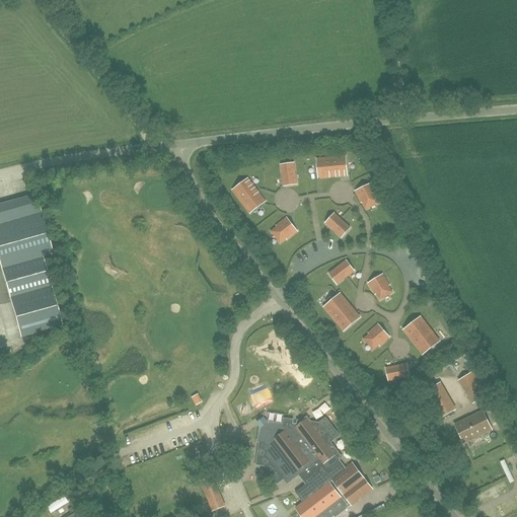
[(329,156),(330,174),(346,173),(344,155),(329,156)]
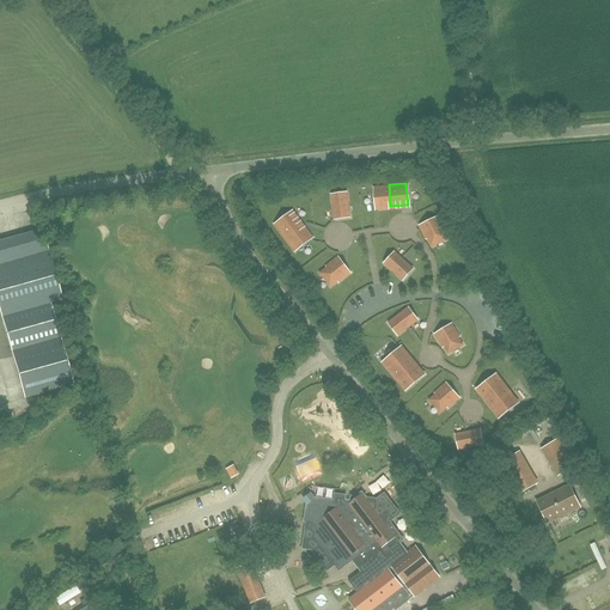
[(372,185),(373,207),(390,206),(389,184),(372,185)]
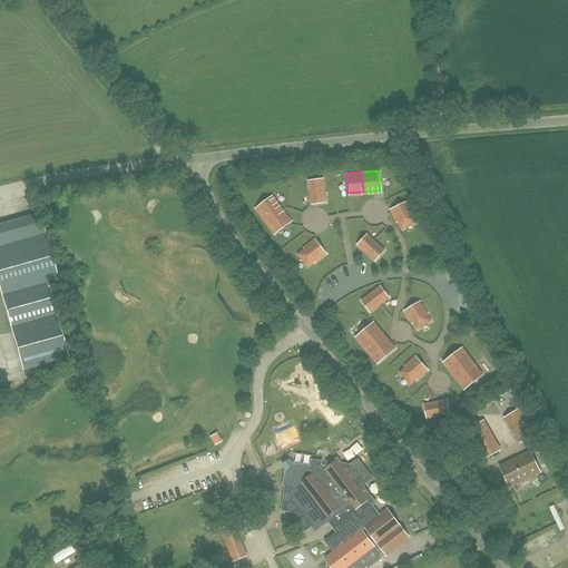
[(306,179),(310,203),(324,201),(321,177),(306,179)]
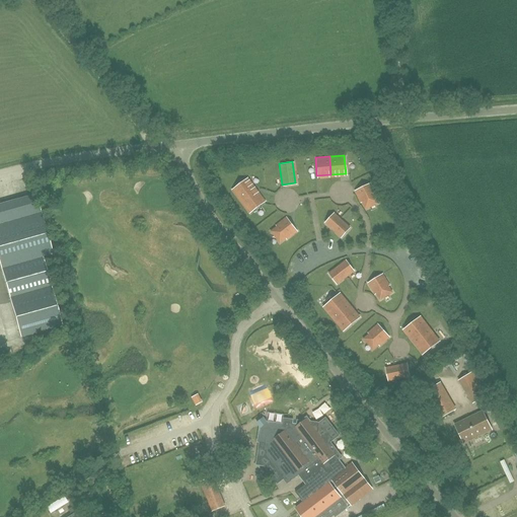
[(254,189),(246,176),(231,188),(240,200),(254,189)]
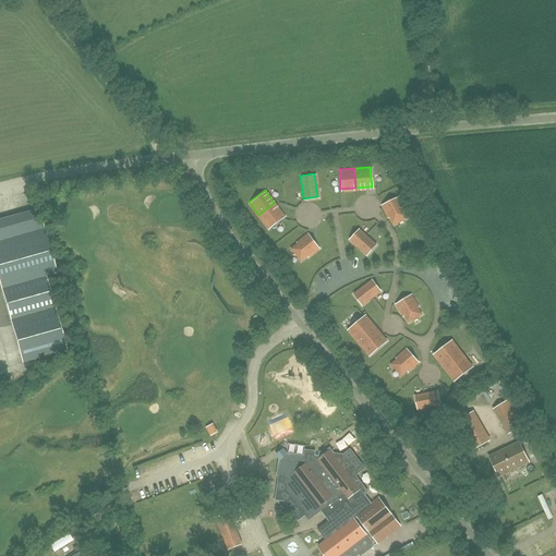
[(397,195),(381,203),(387,216),(389,215),(393,219),(402,214),(400,209),(403,208),(397,195)]
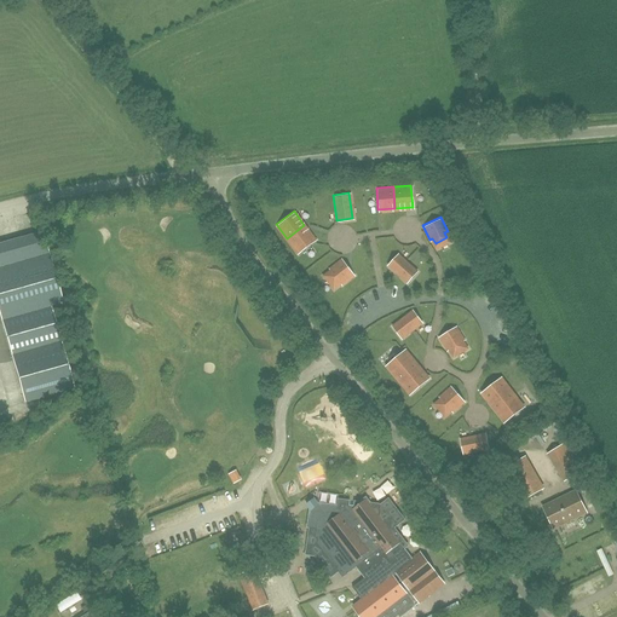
[(304,225),(287,238),(297,252),(315,238),(304,225)]
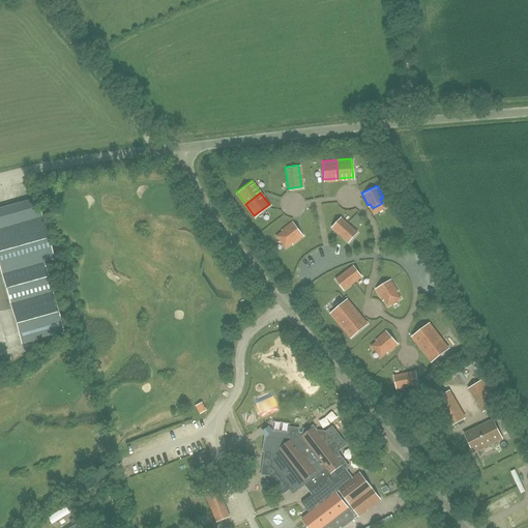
[(62,330),(50,290),(41,260),(52,257),(34,196),(0,205),(0,273),(20,342),(62,330)]
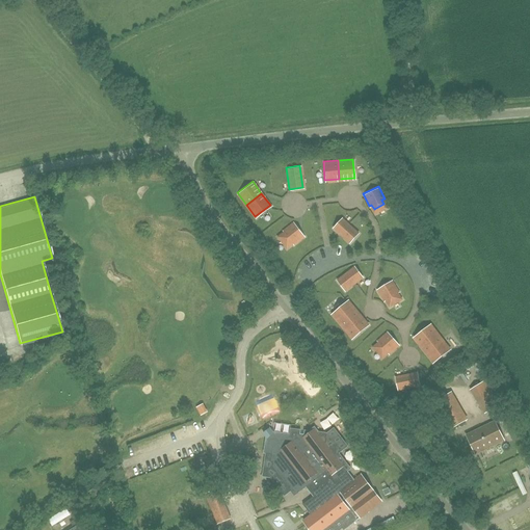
[(333,227),(348,241),(356,232),(341,217),(333,227)]
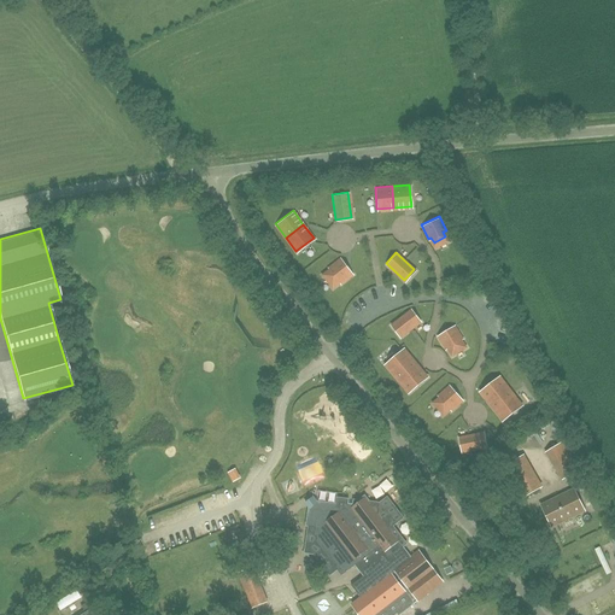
[(329,269),(324,273),(332,283),(337,280),(339,282),(351,273),(339,257),(327,267),(329,269)]
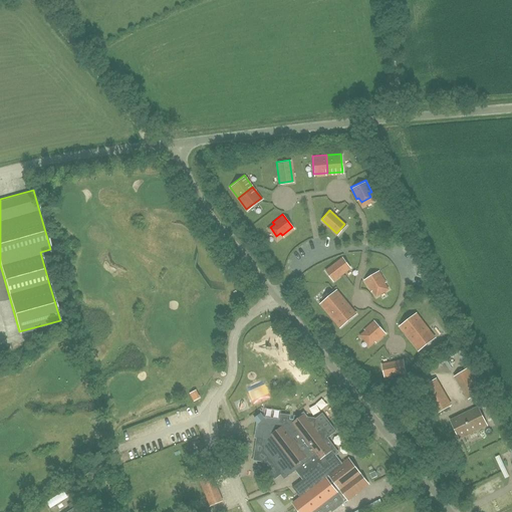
[(341,271),(348,267),(340,257),(324,270),(331,279),(338,274),(336,272),(340,270),(341,271)]
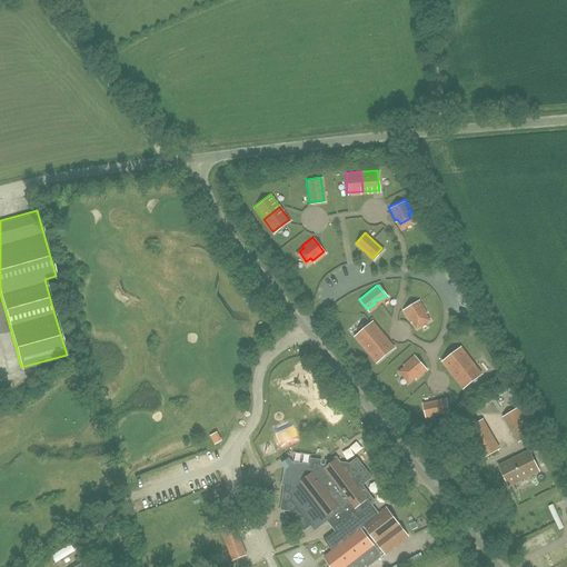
[(409,321),(410,320),(411,319),(415,324),(425,318),(421,312),(425,311),(417,299),(401,309),(409,321)]
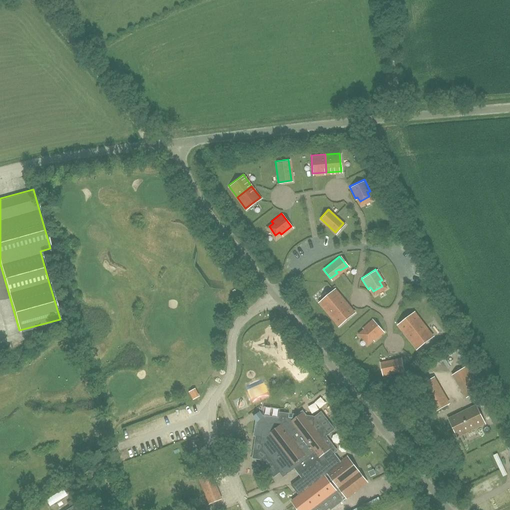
[(337,324),(352,312),(333,289),(318,301),(337,324)]
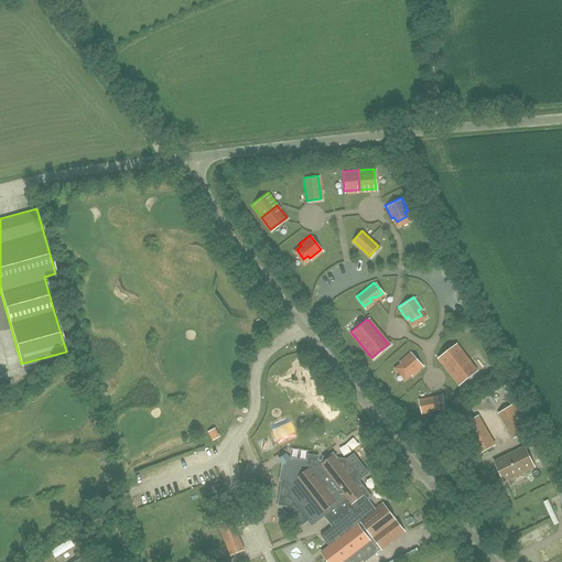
[(438,357),(457,382),(475,369),(454,343),(438,357)]
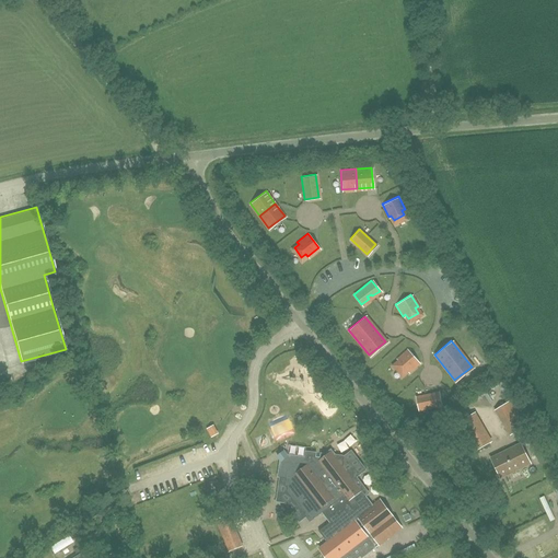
[(395,358),(396,359),(397,360),(393,364),(402,373),(405,369),(407,371),(418,362),(406,349),(395,358)]
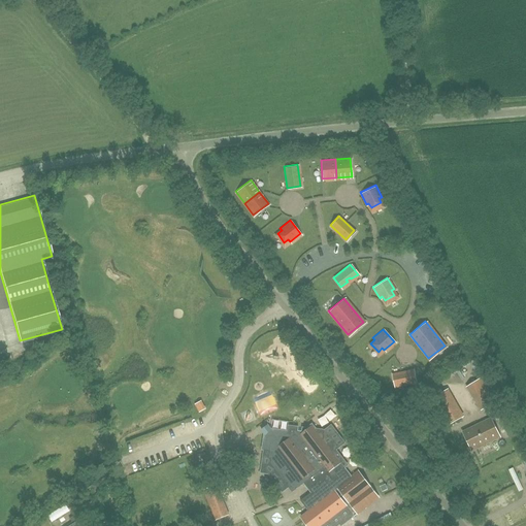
[(468,356),(439,370),(444,379),(455,373),(454,371),(471,363),(468,356)]
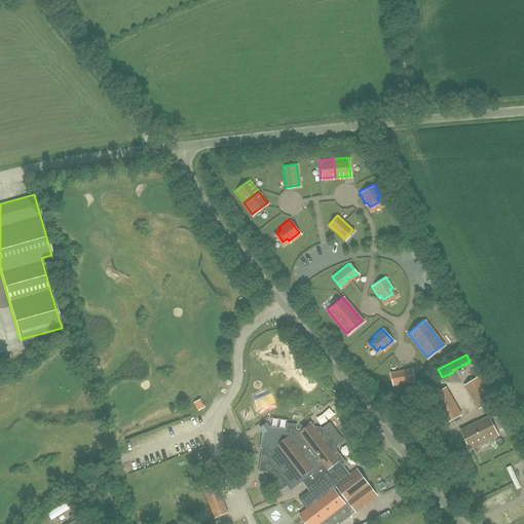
[(391,384),(413,380),(410,368),(402,369),(403,372),(398,373),(398,370),(389,372),(391,384)]
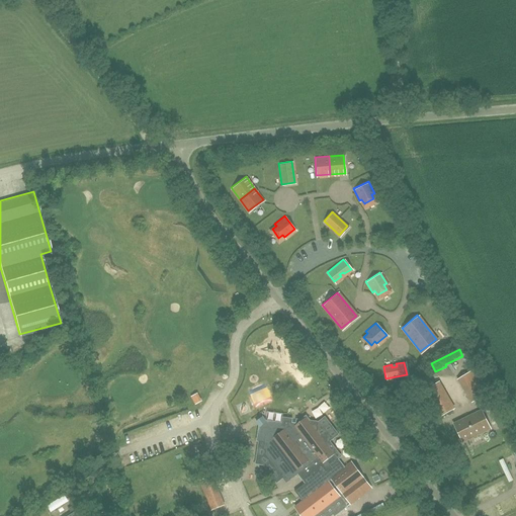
[(468,401),(482,396),(474,371),(459,375),(468,401)]
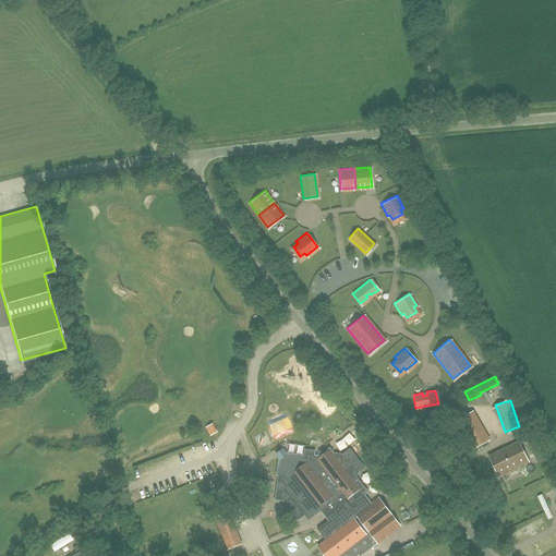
[(274,434),(292,426),(287,412),(268,419),(274,434)]
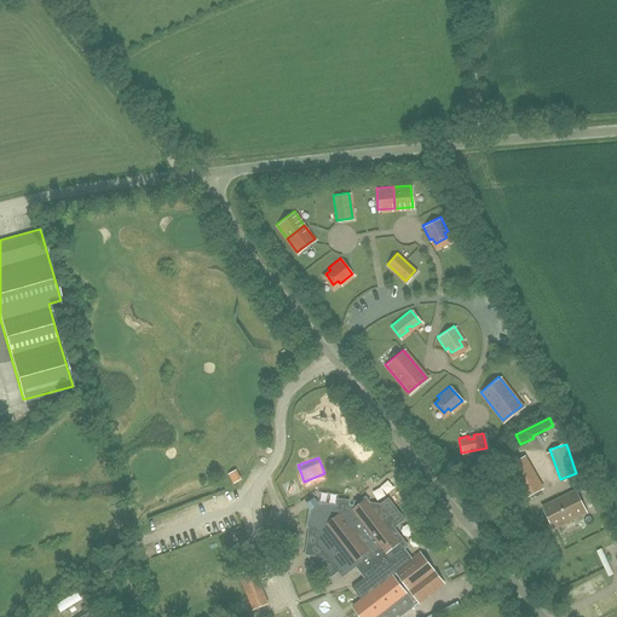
[(574,489),(557,497),(541,505),(552,526),(584,511),(574,489)]
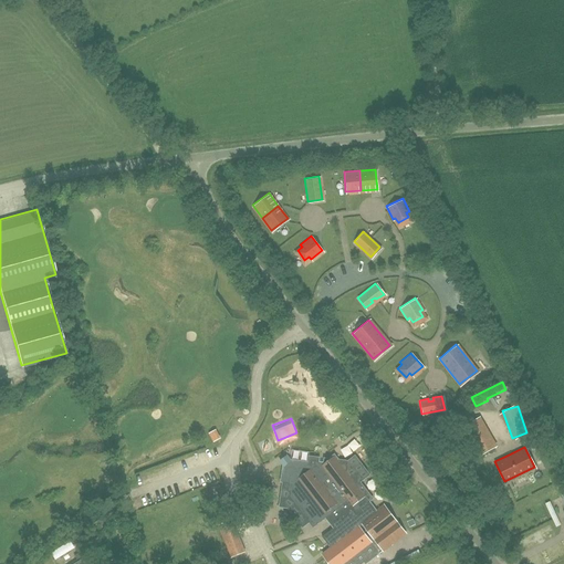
[(311,526),(323,517),(332,528),(337,523),(340,526),(355,514),(382,549),(406,531),(384,502),(377,508),(369,499),(364,502),(359,497),(363,494),(354,483),(355,477),(347,476),(344,471),(345,462),(336,461),(333,456),(327,459),(324,459),(324,461),(310,459),(310,462),(289,460),(283,463),(281,480),(286,481),(285,490),(289,490),(288,495),(311,526)]
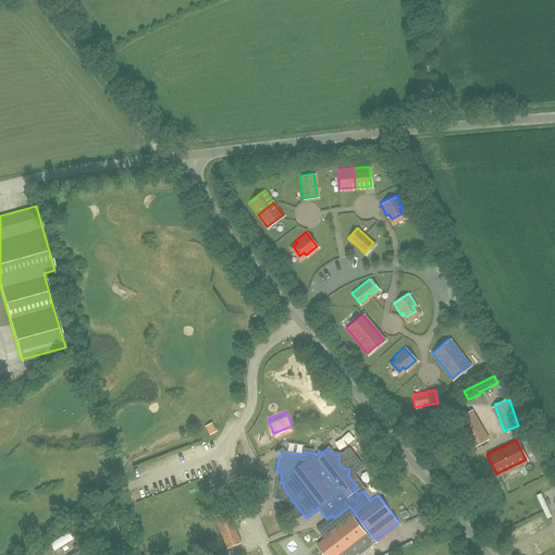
[(269,498),(279,492),(274,484),(264,490),(269,498)]
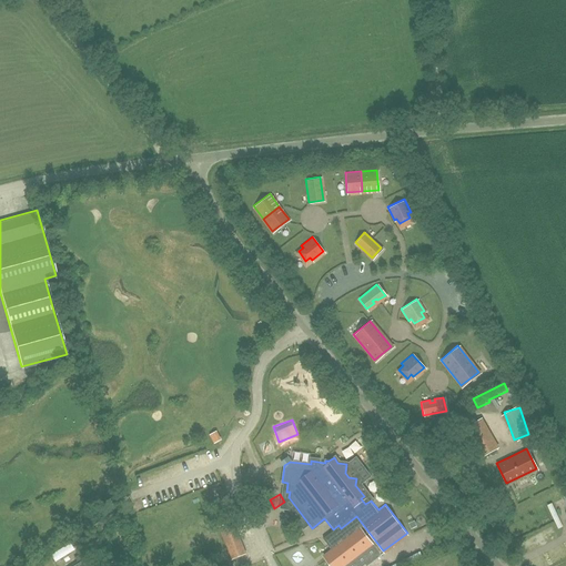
[(552,502),(546,504),(558,527),(563,525),(552,502)]
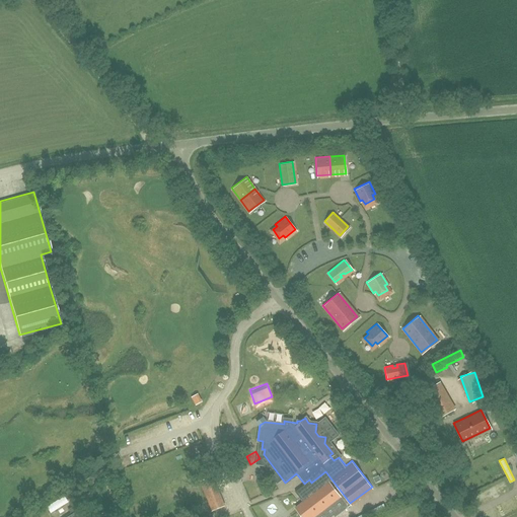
[(223,505),(211,474),(199,479),(211,510),(223,505)]
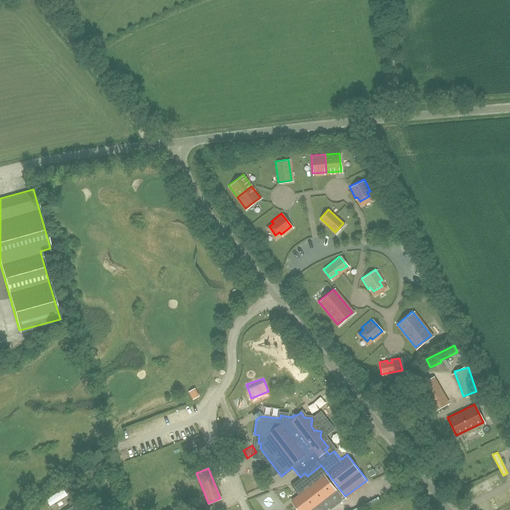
[(384,474),(387,482),(392,480),(390,473),(384,474)]
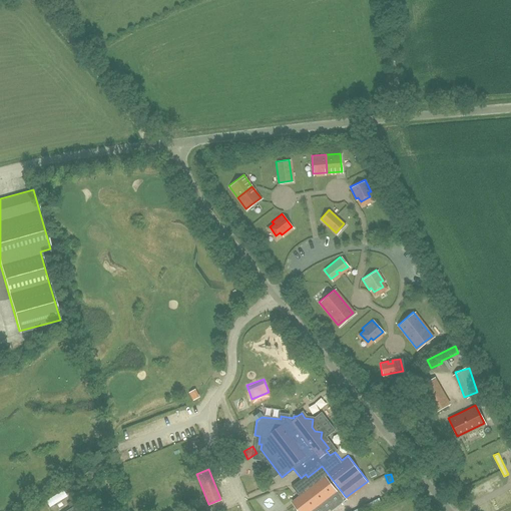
[(329,476),(292,486),(299,510),(335,501),(329,476)]
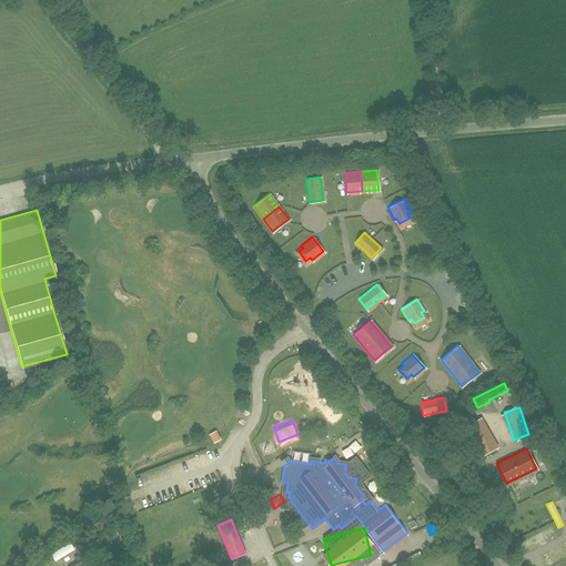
[(54,561),(76,551),(71,543),(50,553),(54,561)]
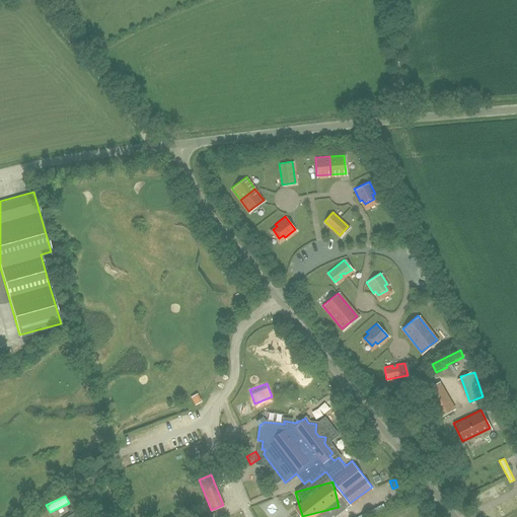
[(63,516),(70,512),(67,507),(59,511),(63,516)]
